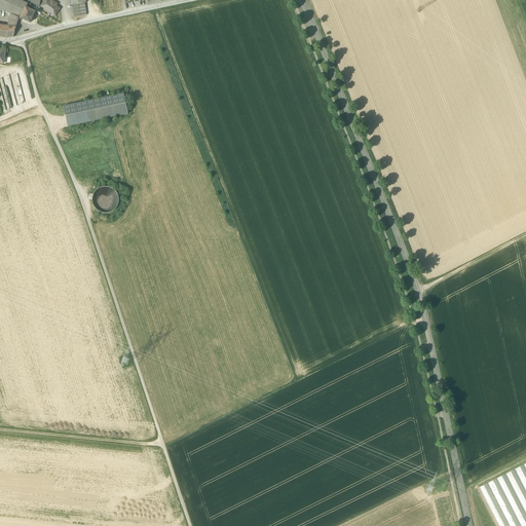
[(0,0),(0,8),(12,14),(16,16),(17,15),(20,16),(21,14),(23,15),(26,7),(26,8),(28,4),(19,0),(0,0)]
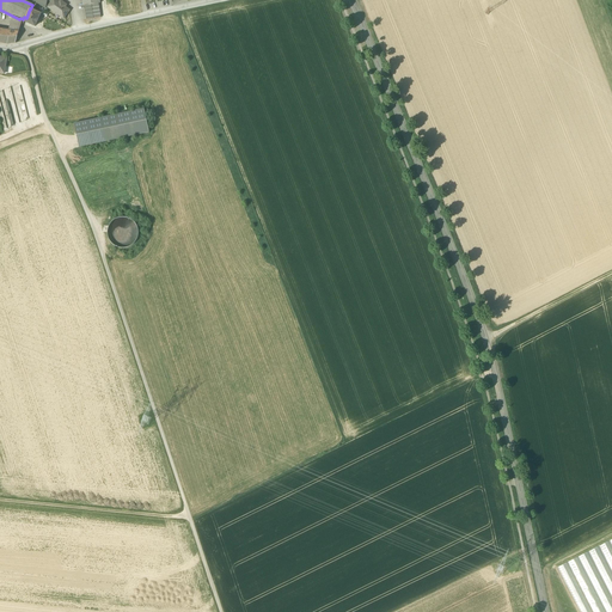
[(54,0),(53,0),(48,7),(63,19),(69,11),(65,7),(66,5),(61,1),(59,4),(54,0)]
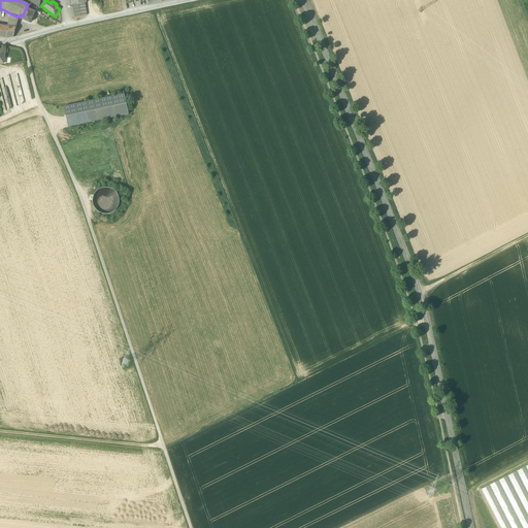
[(21,19),(30,23),(35,12),(26,8),(26,7),(23,15),(21,19)]
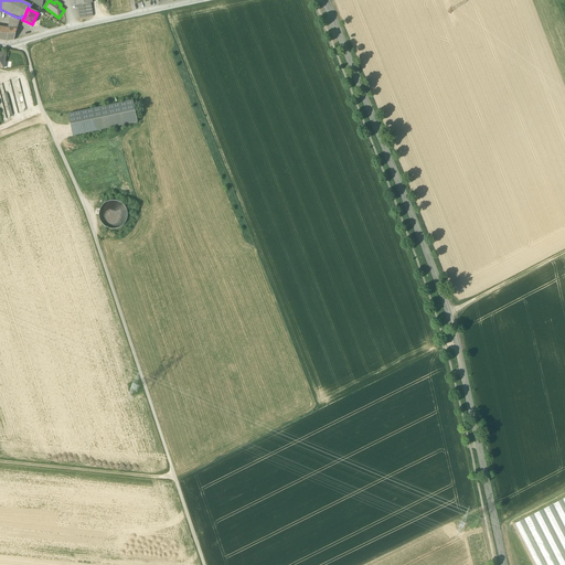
[(9,28),(18,30),(20,21),(21,22),(22,20),(24,17),(22,16),(21,18),(19,17),(18,18),(13,16),(9,28)]
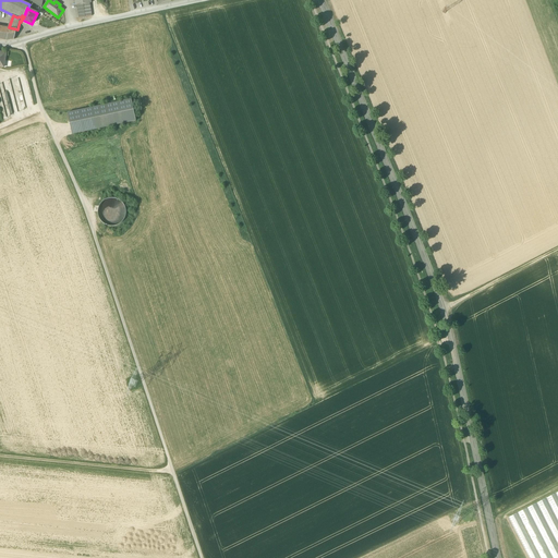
[(0,39),(7,40),(14,39),(17,29),(9,27),(0,26),(0,39)]
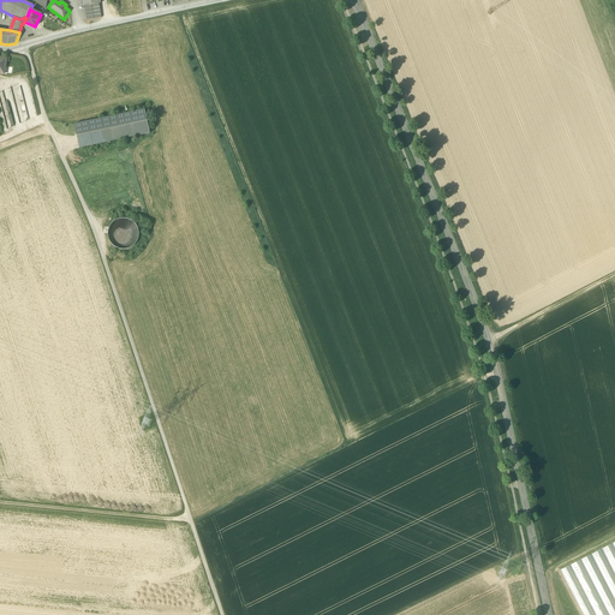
[(75,125),(79,148),(149,133),(144,109),(75,125)]
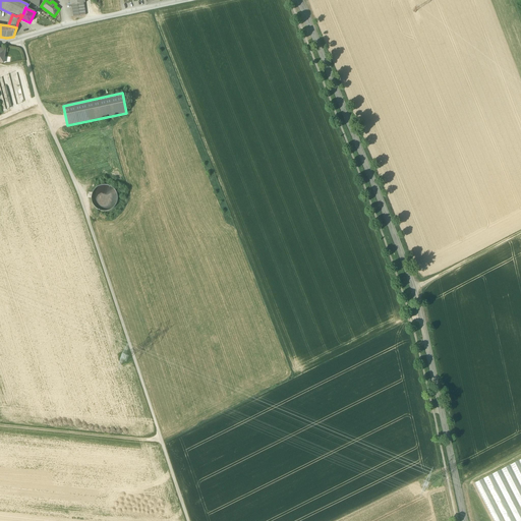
[(100,210),(104,211),(109,211),(114,208),(116,204),(117,198),(117,193),(114,189),(110,186),(105,185),(100,186),(96,189),(93,193),(92,197),(93,203),(95,208),(100,210)]
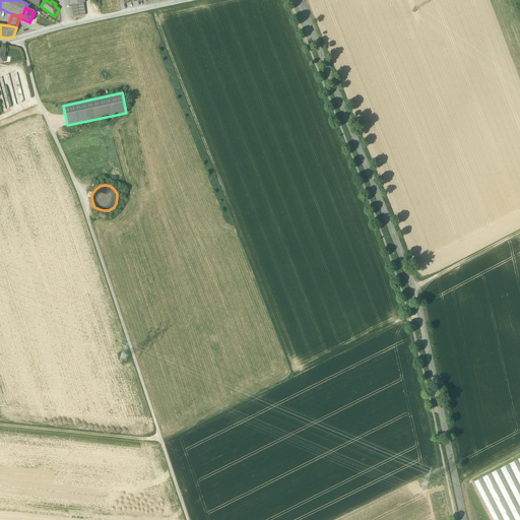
[(519,519),(519,457),(471,482),(490,519),(519,519)]
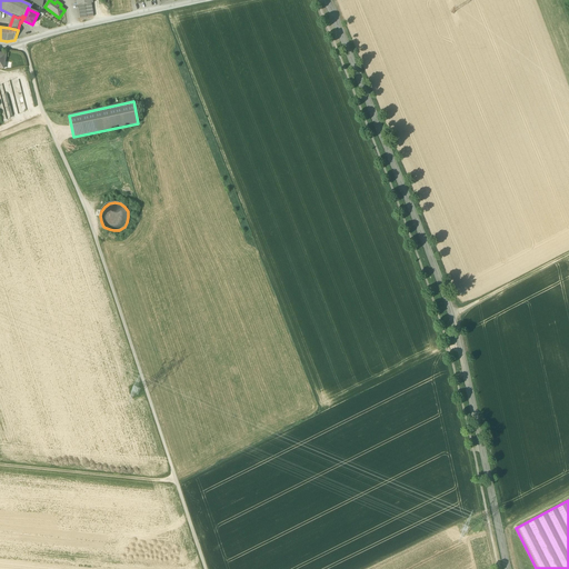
All buildings are outlined.
